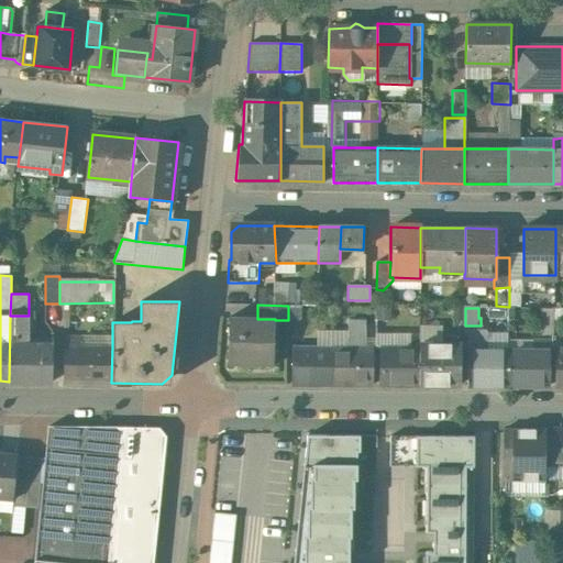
[(562,308),(553,309),(553,333),(553,340),(562,340),(562,308)]
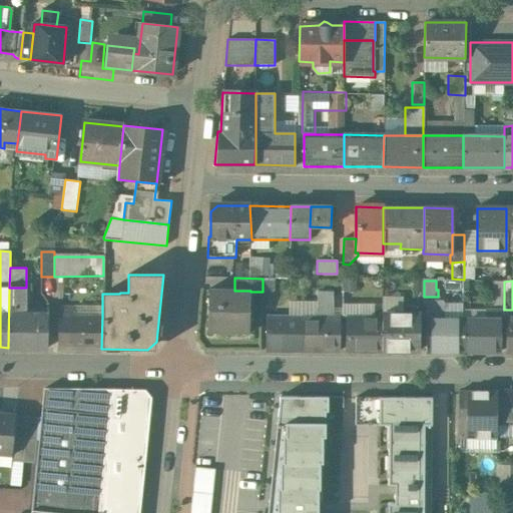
[(504,282),(494,282),(494,304),(504,304),(504,282)]
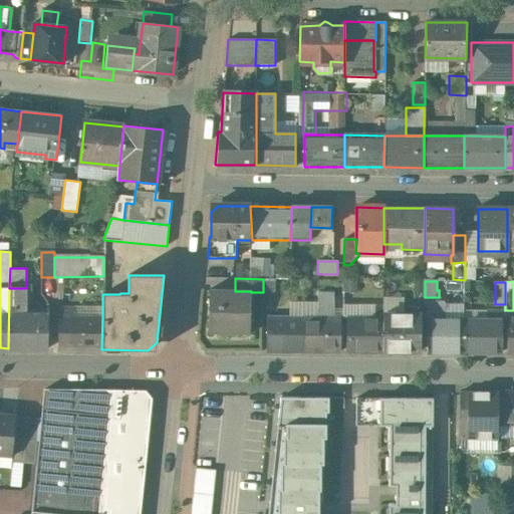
[(26,288),(9,288),(8,348),(47,348),(48,315),(25,315),(26,288)]
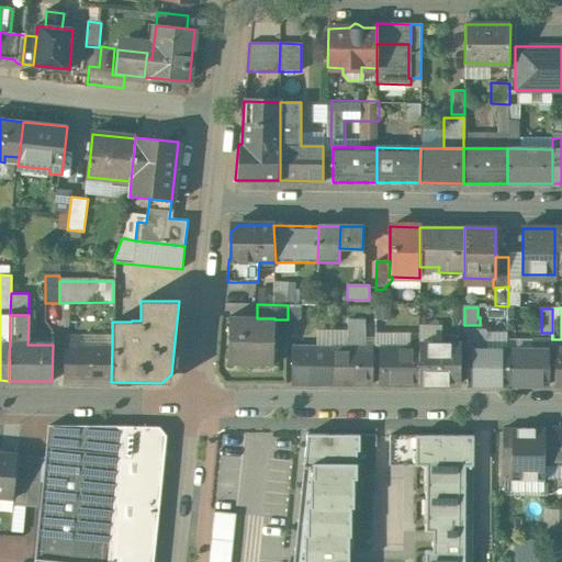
[(464,315),(446,315),(446,337),(464,337),(464,325),(464,315)]
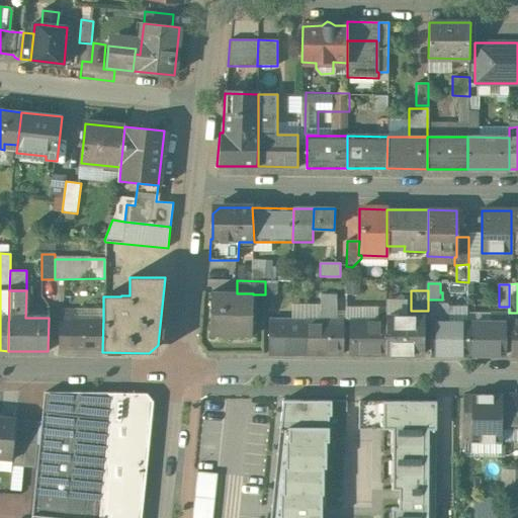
[(237,293),(210,293),(209,336),(253,337),(253,294),(253,293),(237,293)]
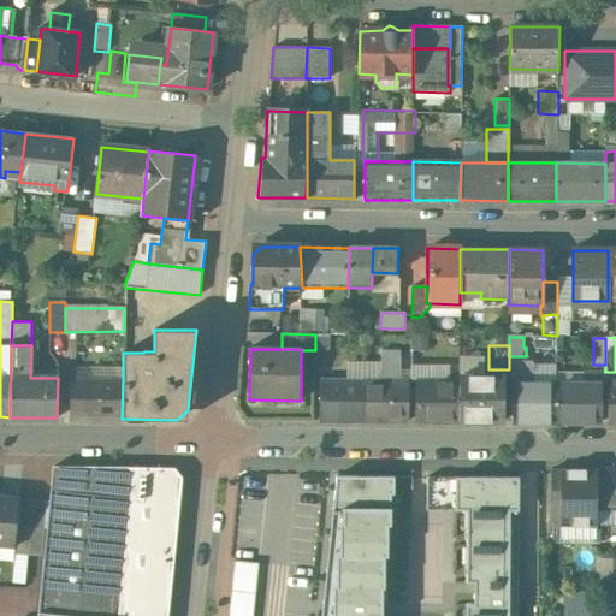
[(486,371),(485,354),(461,355),(462,373),(486,371)]
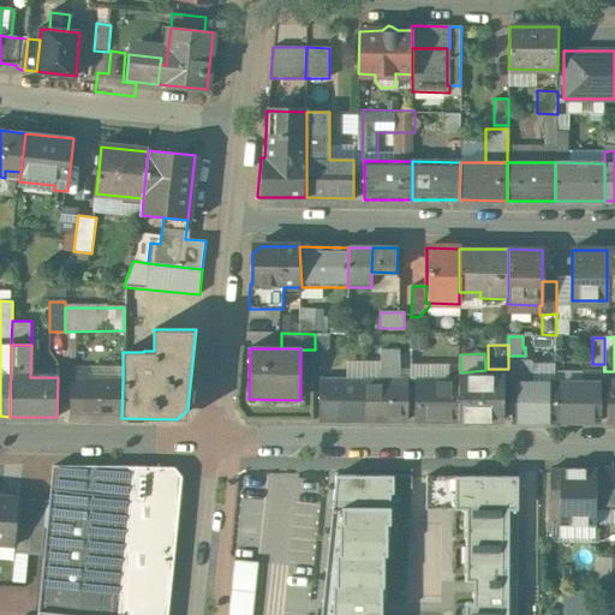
[(400,366),(382,366),(382,383),(400,383),(400,366)]
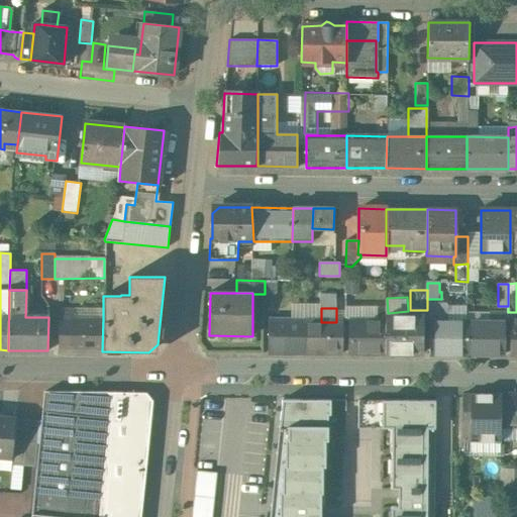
[(79,309),(60,309),(60,318),(79,318),(79,309)]
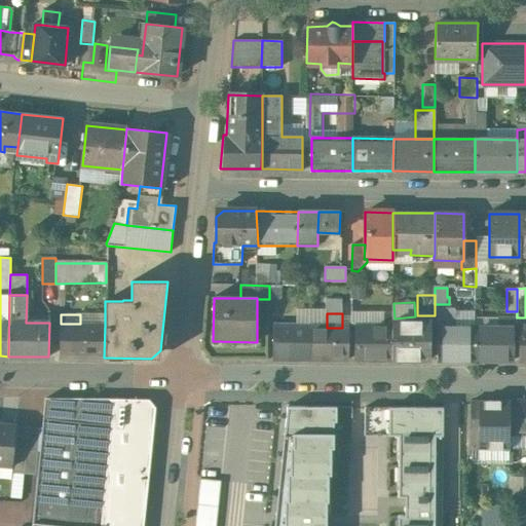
[(456,317),(438,317),(438,327),(456,327),(456,317)]
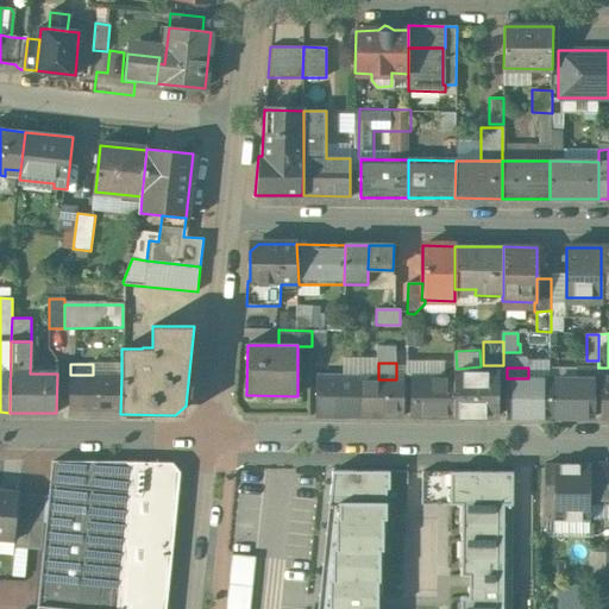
[(425,370),(413,369),(413,380),(425,380),(425,370)]
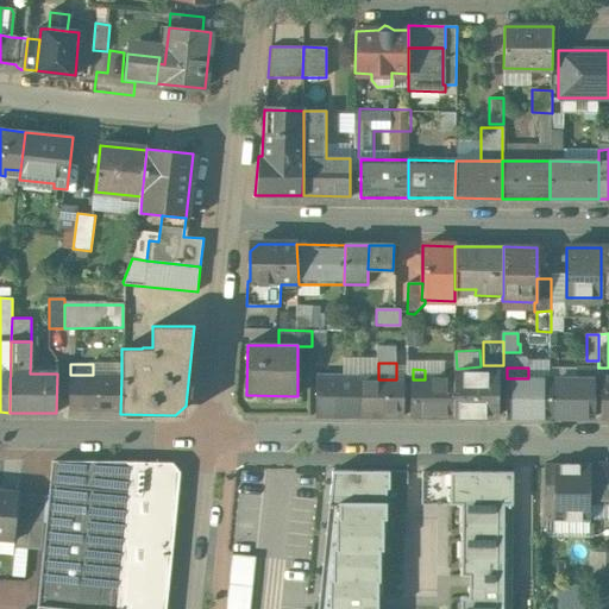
[(591,369),(582,369),(582,378),(591,378),(591,369)]
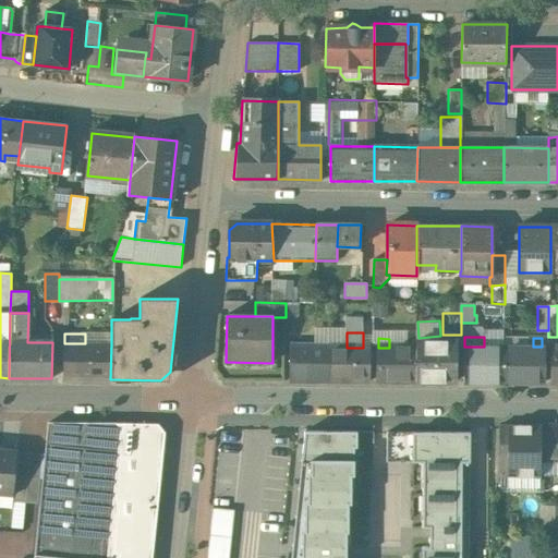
[(456,341),(417,341),(417,348),(417,383),(456,383),(456,341)]
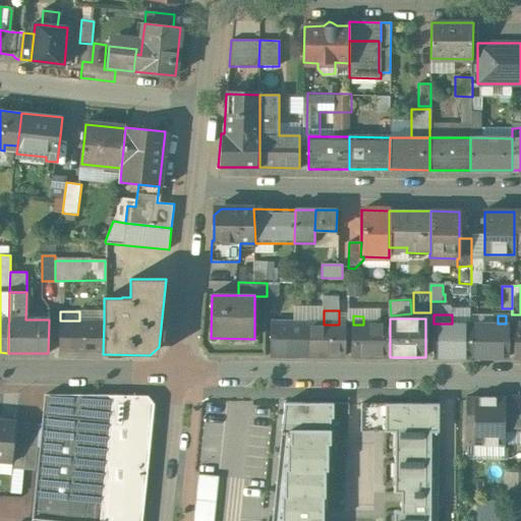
[(79,321),(60,321),(59,354),(103,354),(104,321),(79,321)]
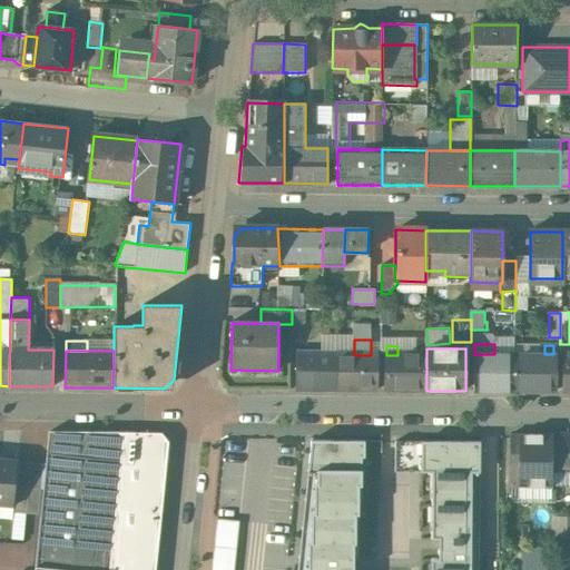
[(494,354),(474,354),(473,391),(514,391),(516,354),(494,354)]
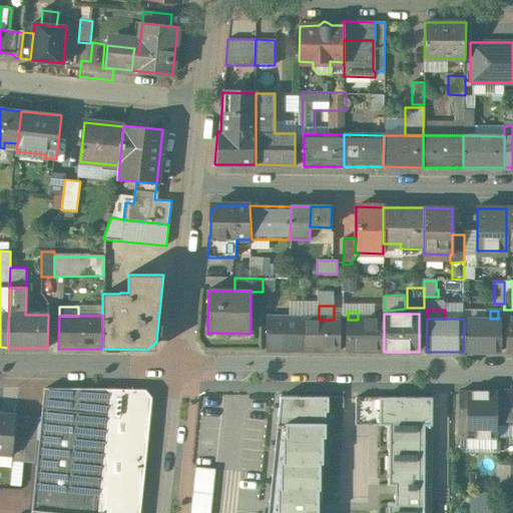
[(490,319),(464,319),(463,352),(499,352),(499,320),(498,319),(490,319)]
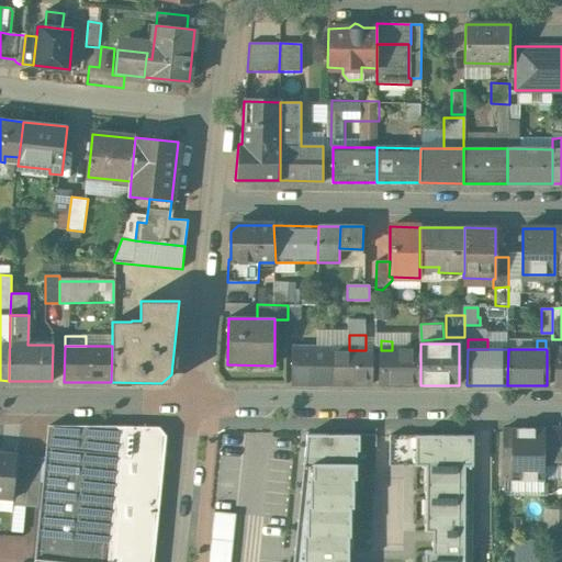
[(333,350),(292,350),(292,384),(333,384),(333,350)]
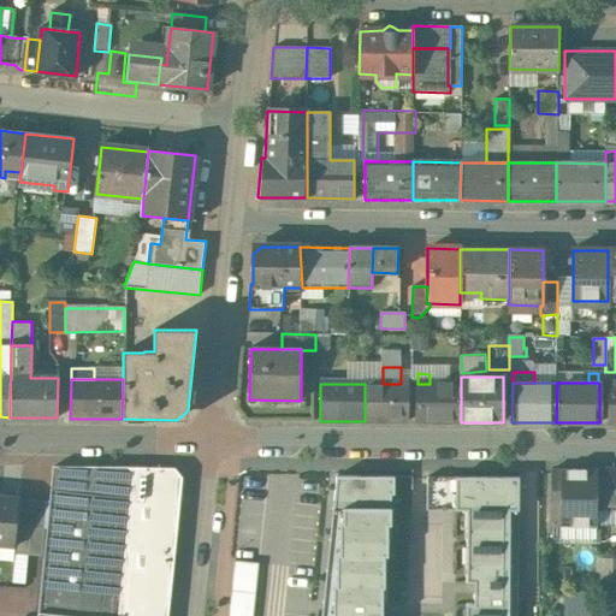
[(383,384),(365,384),(365,421),(407,421),(407,384),(401,384),(383,384)]
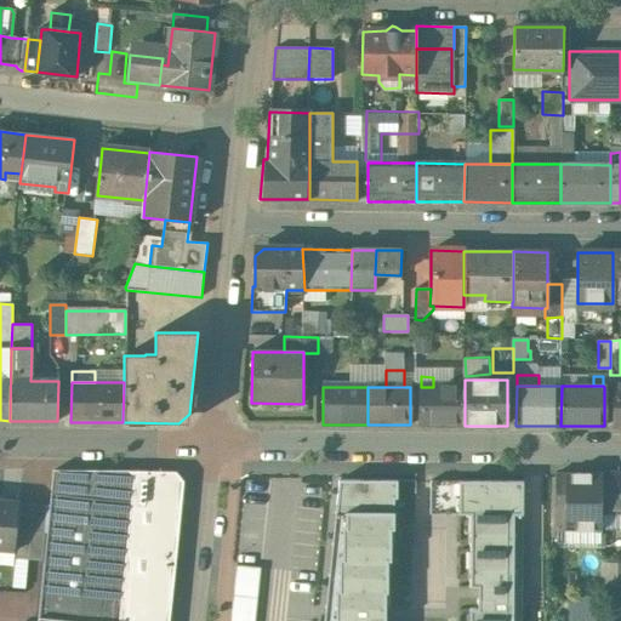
[(421,387),(420,387),(420,425),(465,426),(465,387),(433,387),(421,387)]
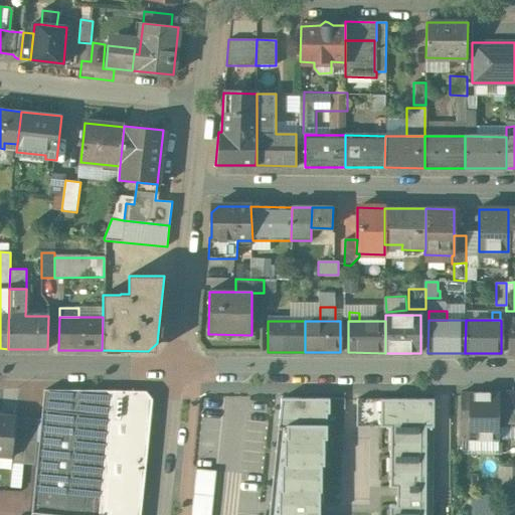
[(108,388),(44,390),(42,410),(31,514),(98,514),(109,394),(108,388)]
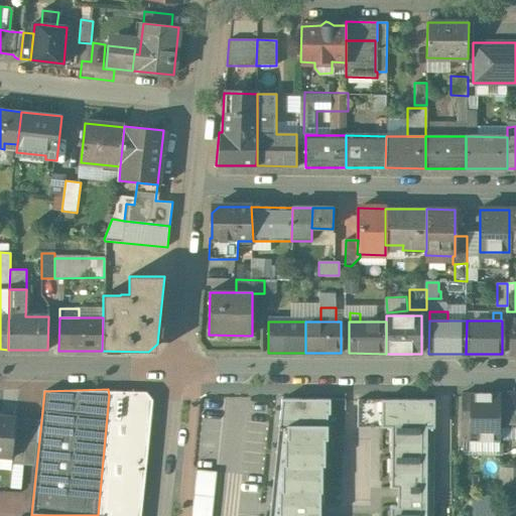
[(143,390),(108,389),(109,395),(98,515),(138,515),(150,398),(143,390)]
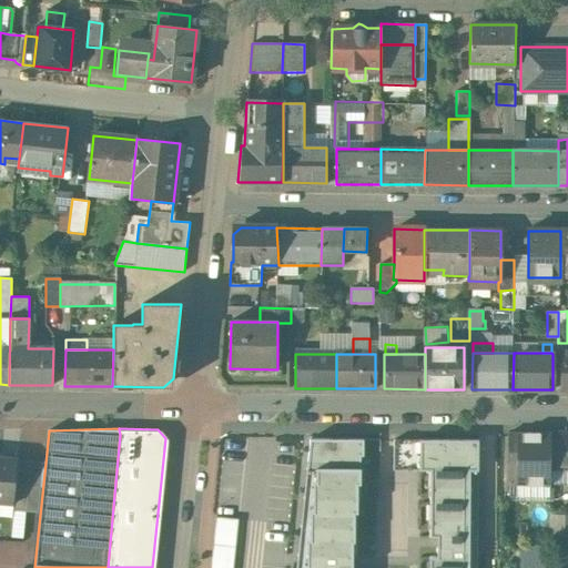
[(550,434),(510,434),(509,469),(550,470),(550,434)]
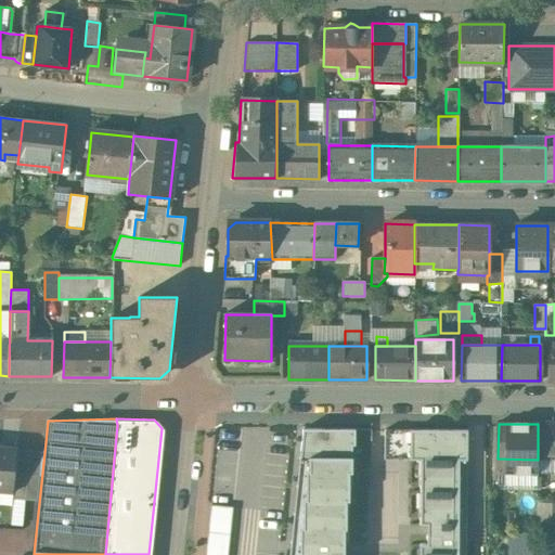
[(554,424),(538,424),(538,460),(554,460),(554,424)]
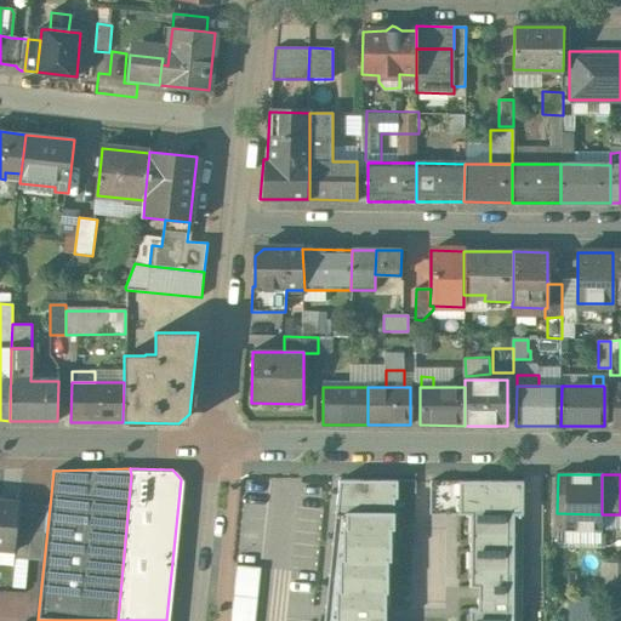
[(520,620),(522,477),(431,478),(429,513),(467,512),(468,586),(477,586),(477,605),(468,605),(467,620),(520,620)]
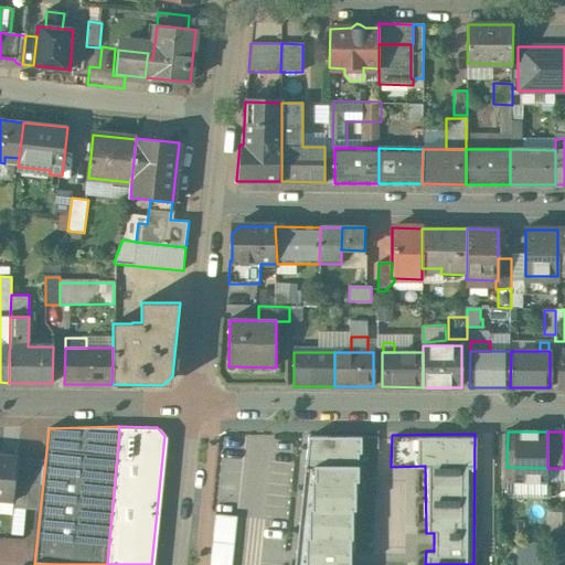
[(348,564),(361,438),(308,438),(295,564),(348,564)]
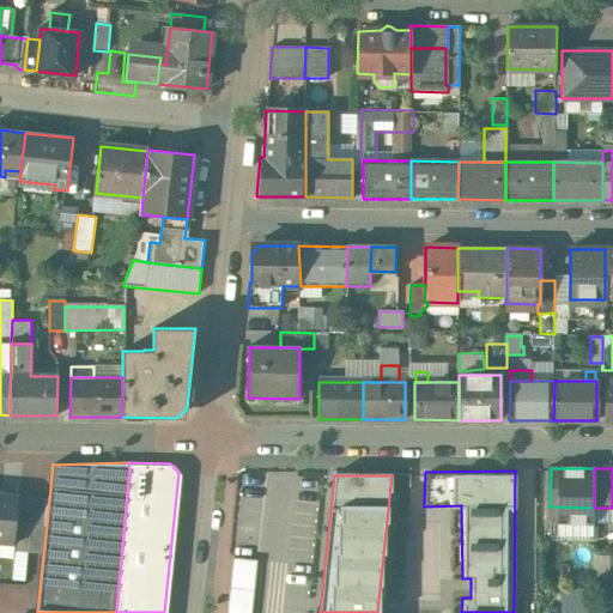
[(19,497),(0,495),(0,542),(14,545),(19,497)]
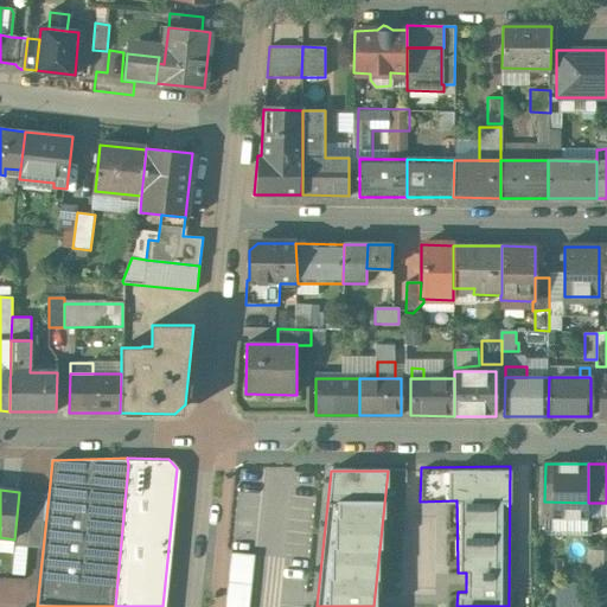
[(588,503),(544,502),(544,518),(569,518),(570,519),(588,519),(588,518),(588,503)]
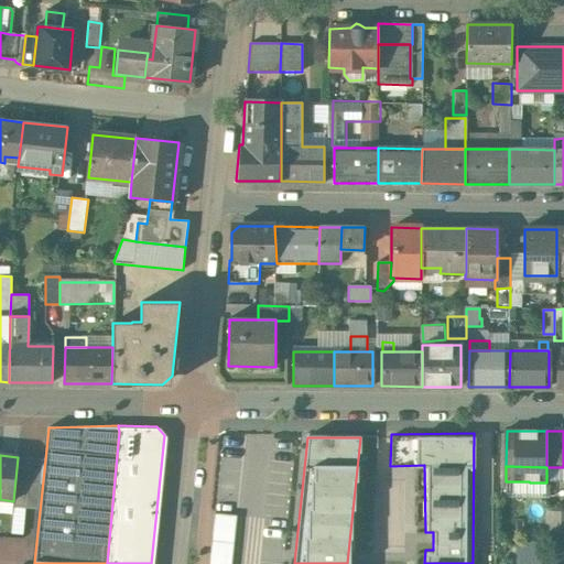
[(563,467),(546,467),(546,481),(563,481),(563,467)]
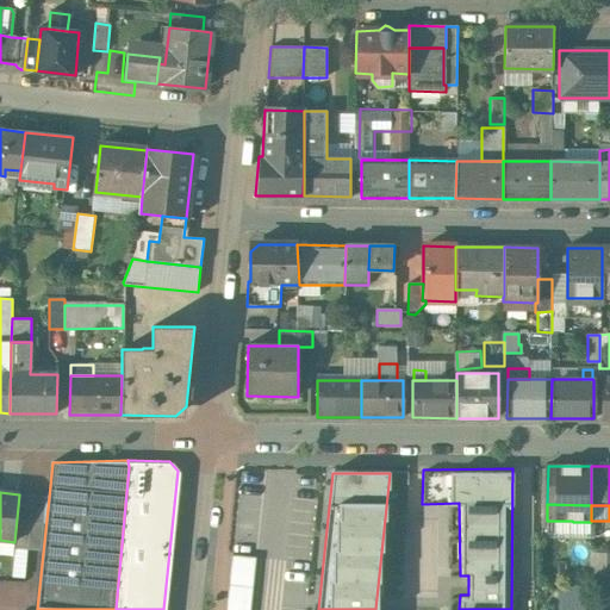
[(226,609),(251,609),(259,556),(236,553),(226,609)]
